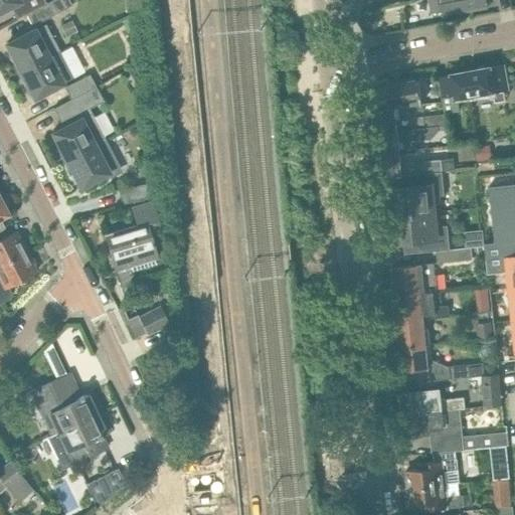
[(0,0),(0,11),(10,6),(16,18),(51,0),(48,0),(44,2),(43,0),(0,0)]
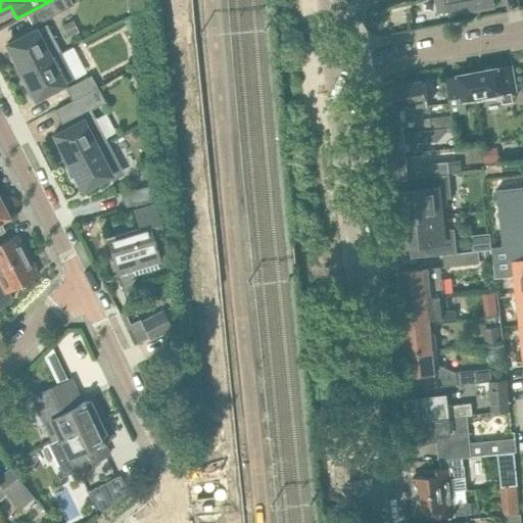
[(69,0),(52,0),(16,18),(17,18),(27,13),(33,26),(73,5),(69,0)]
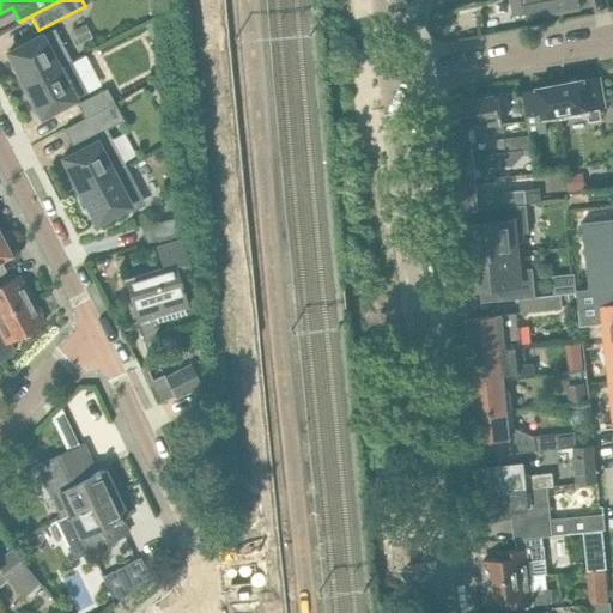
[(581,0),(510,0),(514,16),(562,6),(562,11),(580,8),(578,4),(582,2),(581,0)]
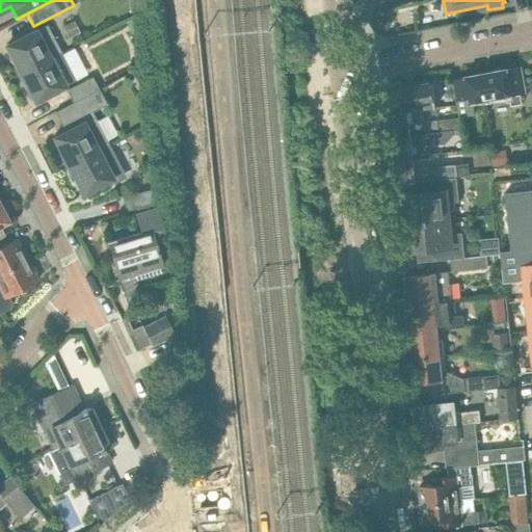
[(47,24),(6,46),(21,73),(61,52),(47,24)]
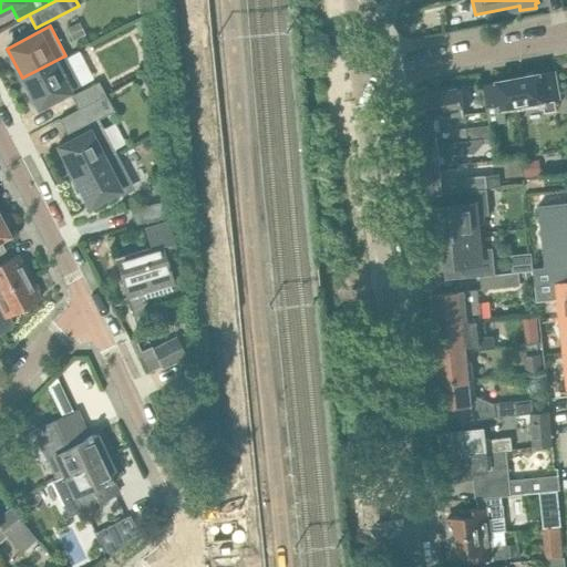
[(65,55),(22,78),(29,91),(26,92),(33,105),(35,104),(38,107),(81,85),(65,55)]
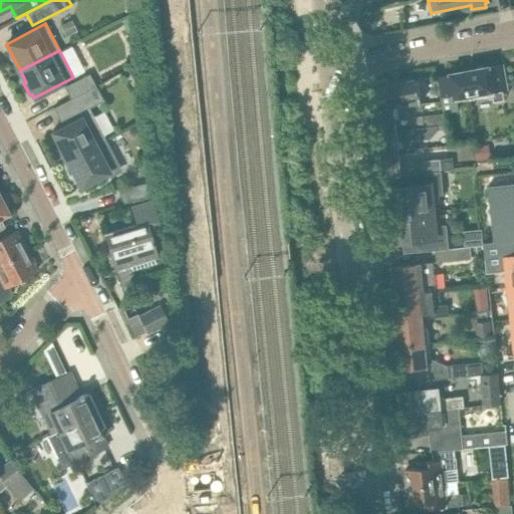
[(502,65),(437,77),(441,96),(443,112),(444,113),(445,112),(459,110),(457,99),(494,95),(495,101),(505,99),(502,82),(505,82),(502,65)]
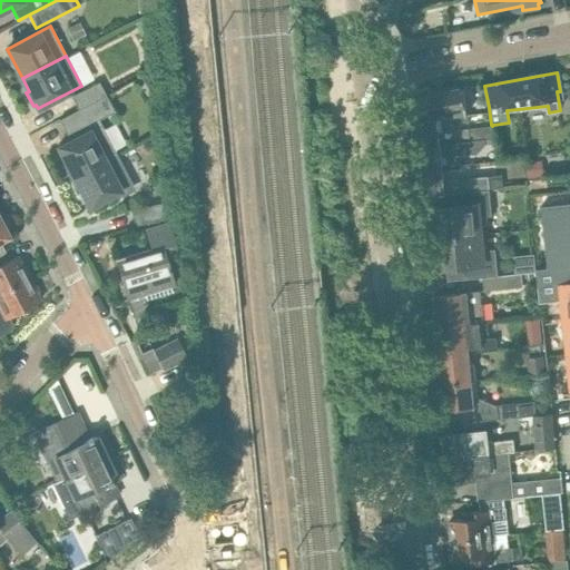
[(106,95),(99,81),(71,96),(78,109),(106,95)]
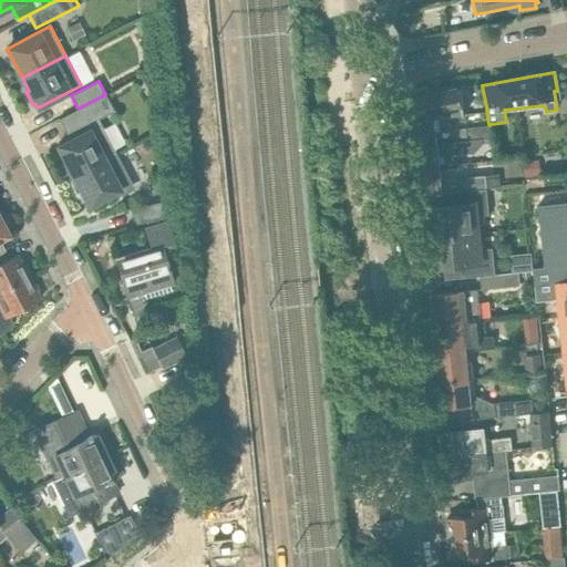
[(465,114),(460,89),(455,90),(454,85),(437,89),(439,93),(408,99),(408,102),(401,103),(403,120),(452,115),(465,114)]
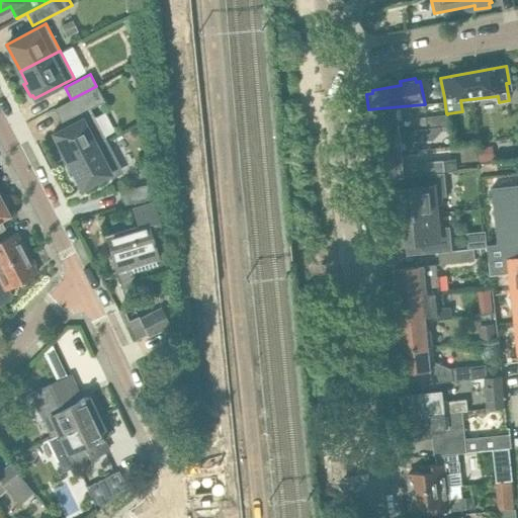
[(102,99),(96,86),(71,99),(77,111),(88,106),(102,99)]
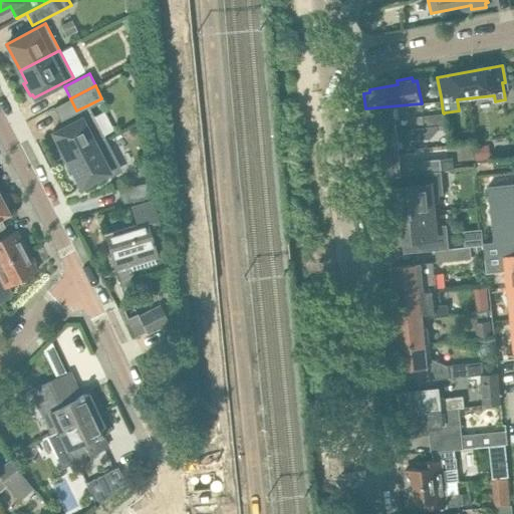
[(52,133),(66,160),(105,140),(87,105),(76,110),(70,99),(53,107),(60,122),(61,122),(64,126),(52,133)]
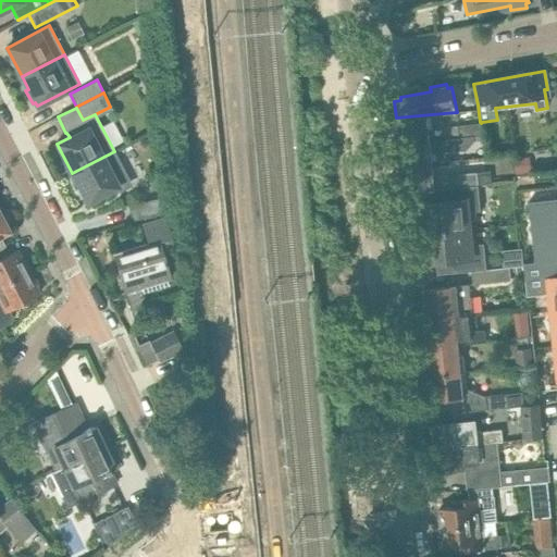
[(484,134),(482,122),(481,123),(480,122),(458,125),(446,126),(444,113),(396,118),(397,144),(459,137),(484,134)]
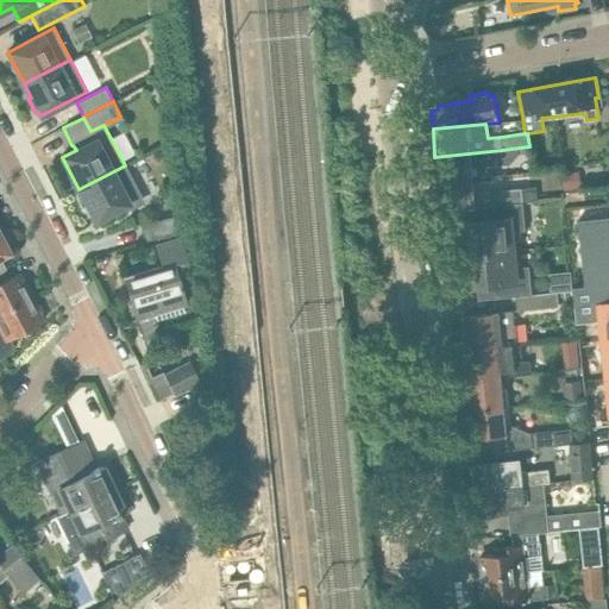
[(529,146),(502,150),(518,149),(521,173),(533,171),(532,164),(529,146)]
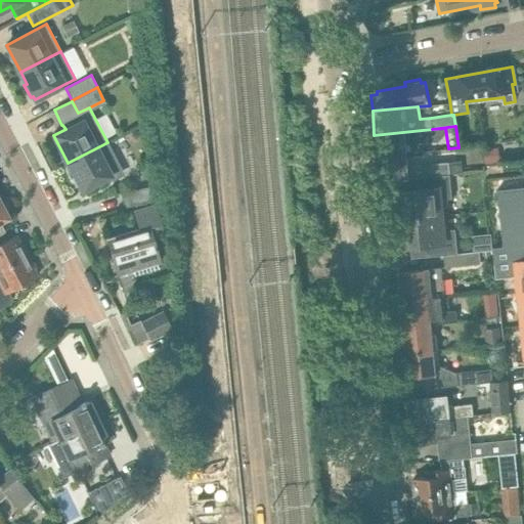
[(376,156),(406,153),(420,151),(419,143),(433,141),(432,129),(374,135),(376,156)]
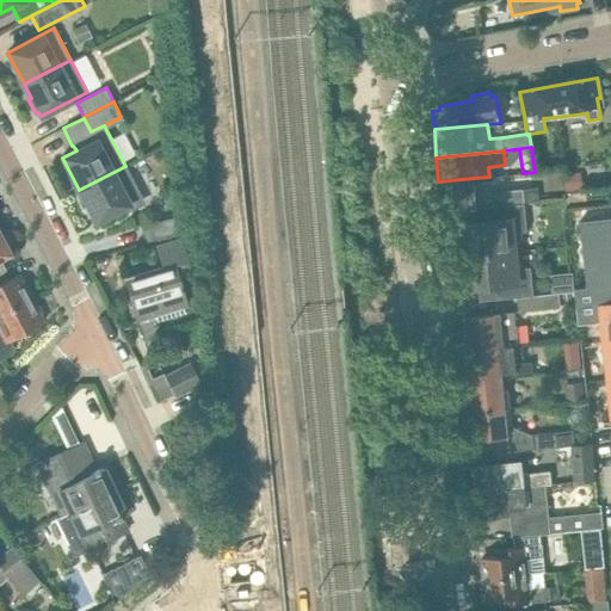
[(96,222),(142,197),(125,166),(79,190),(96,222)]
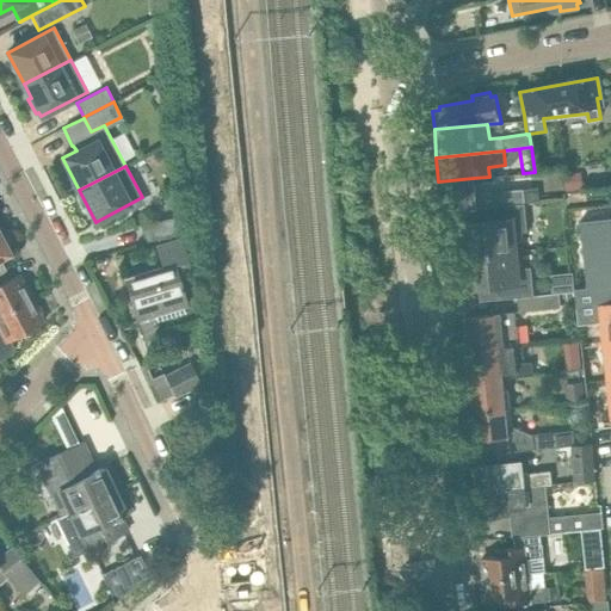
[(525,203),(534,202),(532,189),(524,189),(507,190),(476,193),(474,178),(438,181),(442,211),(470,208),(525,203)]
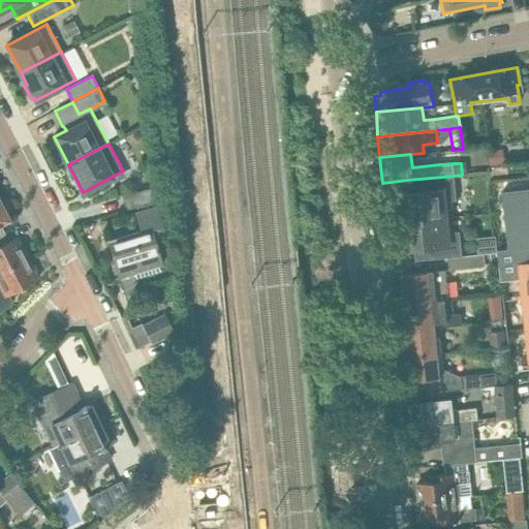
[(449,216),(448,200),(457,199),(455,176),(407,180),(409,192),(398,193),(399,205),(395,205),(397,221),(449,216)]
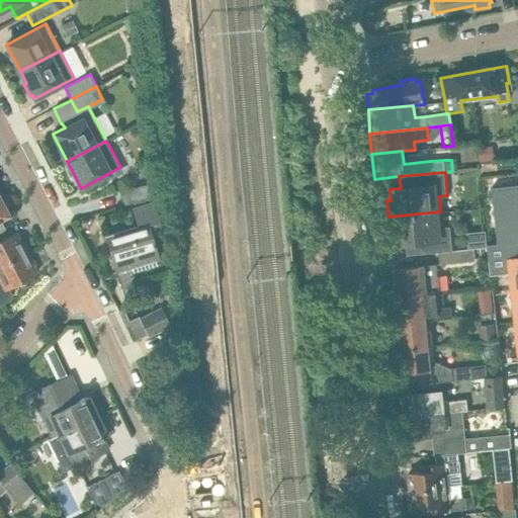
[(146,184),(119,192),(122,205),(150,197),(146,184)]
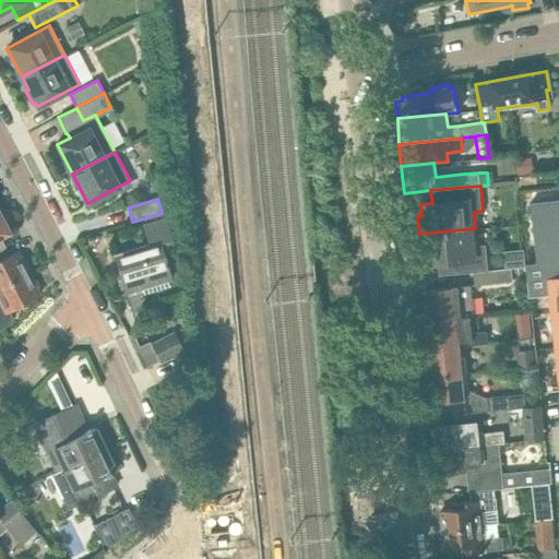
[(558,199),(531,202),(537,262),(525,263),(528,296),(550,294),(558,375),(558,199)]
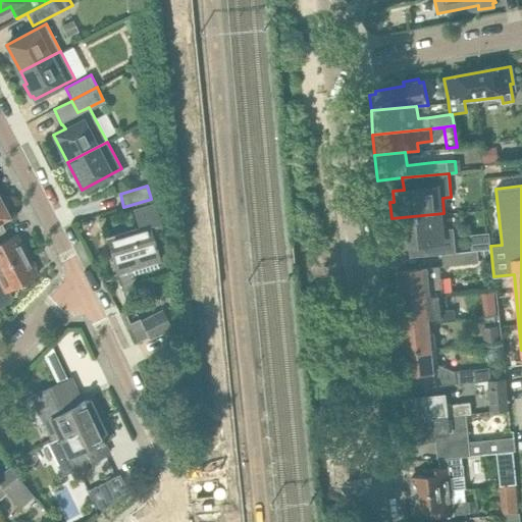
[(127,232),(107,238),(117,272),(127,270),(143,265),(157,261),(150,235),(163,231),(155,203),(133,209),(139,228),(129,231),(127,232)]
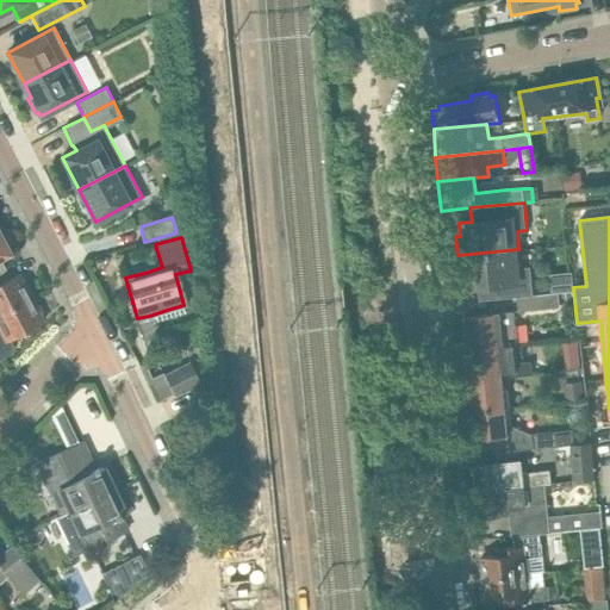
[(533,294),(530,266),(520,267),(518,249),(458,255),(459,274),(464,274),(465,287),(490,285),(491,299),(517,297),(533,294)]
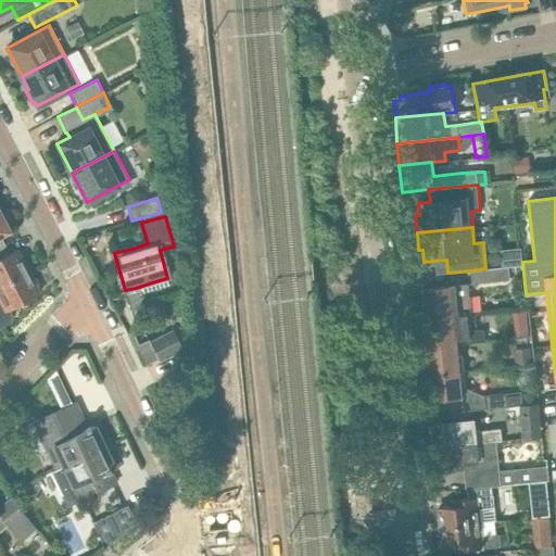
[(0,257),(0,285),(28,269),(24,260),(19,258),(15,251),(0,257)]
